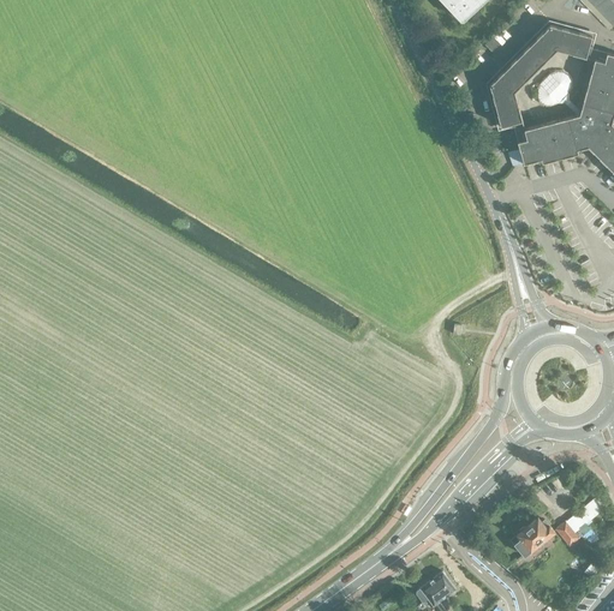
[(441,0),(462,22),(463,22),(464,22),(487,0),(441,0)]
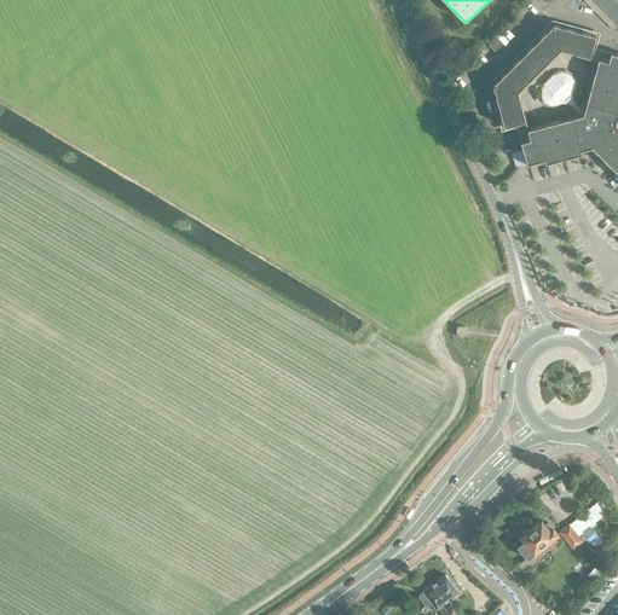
[(617,0),(590,0),(617,28),(617,0)]
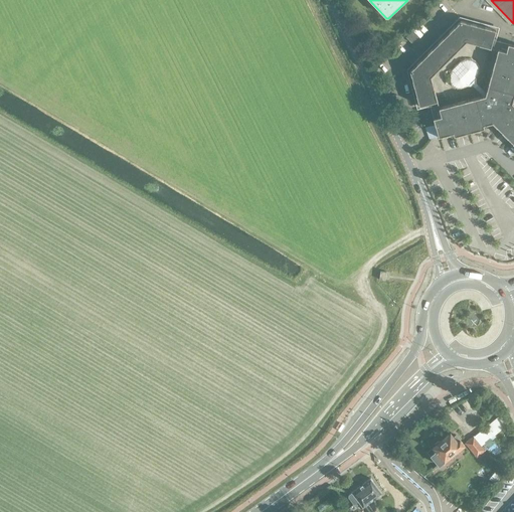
[(495,31),(461,21),(409,72),(418,107),(429,104),(430,109),(438,139),(453,135),(454,138),(483,130),(483,127),(492,124),(513,145),(513,46),(493,40),(495,31)]
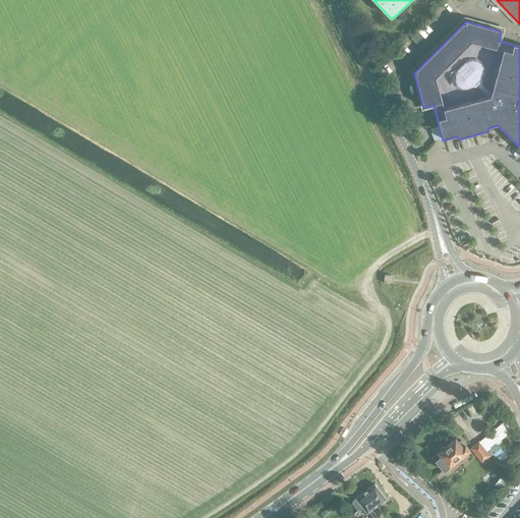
[(430,36),(435,33),(426,23),(422,27),(430,36)]
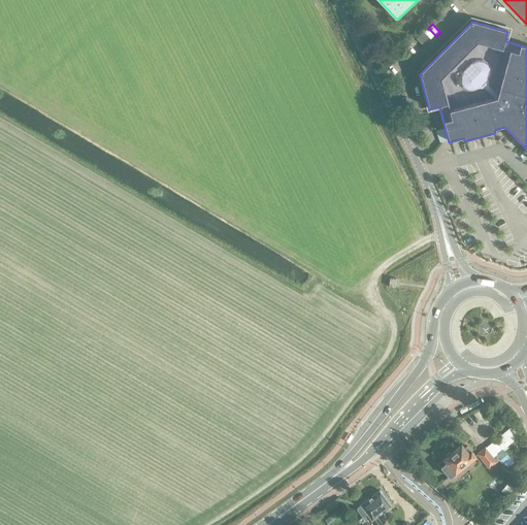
[(423,32),(431,41),(435,37),(426,29),(423,32)]
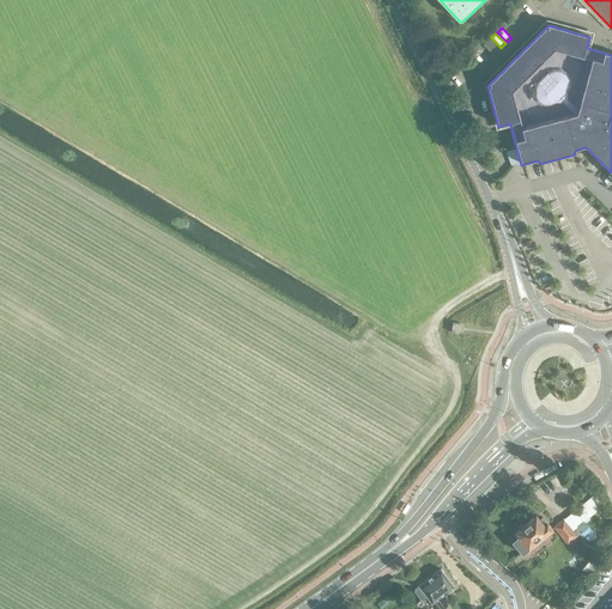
[(491,54),(500,46),(492,38),(484,47),(491,54)]
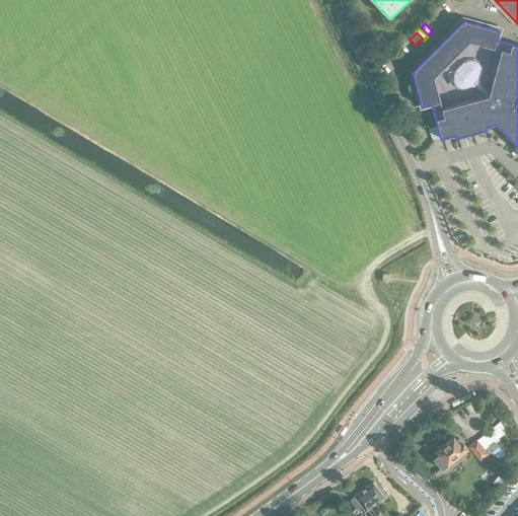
[(482,462),(490,455),(491,454),(504,464),(509,460),(488,435),(478,442),(470,449),(482,462)]
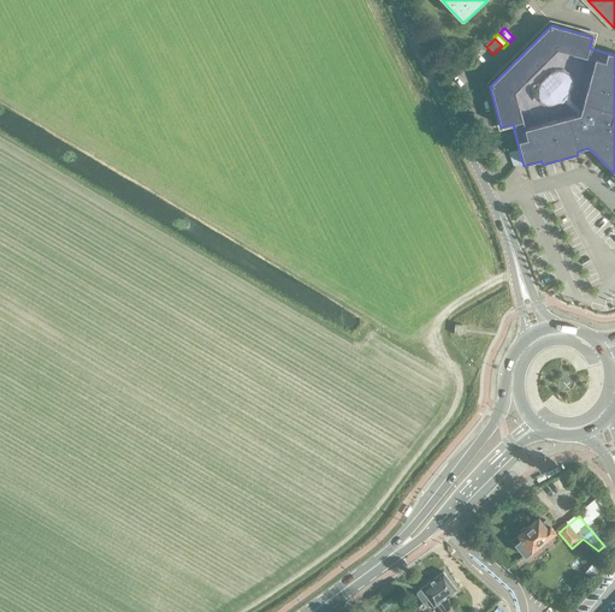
[(550,539),(556,534),(548,524),(545,526),(540,521),(519,539),(522,544),(516,548),(526,559),(544,544),(545,545),(550,540),(550,539)]
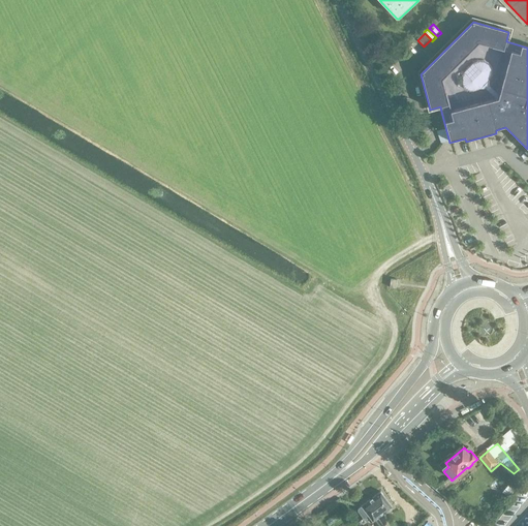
[(381,525),(378,522),(393,509),(380,494),(358,512),(365,521),(369,518),(375,525),(381,525)]
